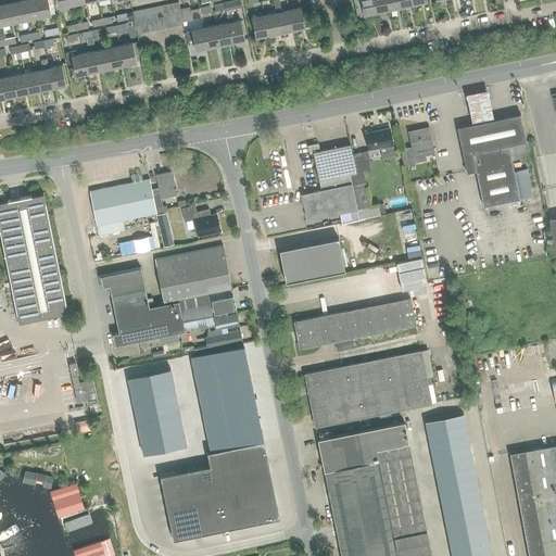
[(34,0),(24,0),(22,1),(26,21),(38,19),(34,0)]
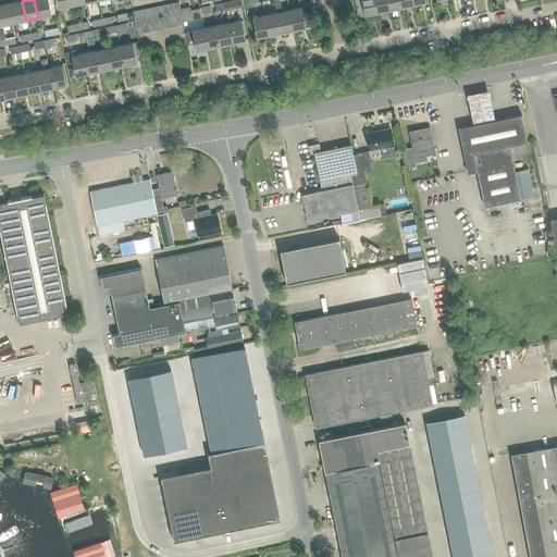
[(50,15),(47,0),(34,0),(38,19),(50,15)]
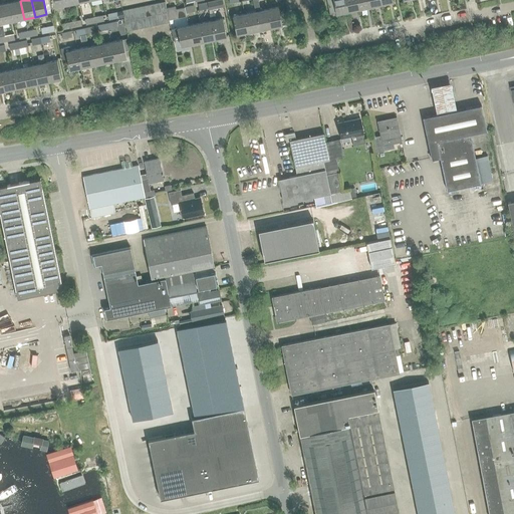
[(222,0),(219,0),(208,3),(209,9),(214,9),(224,6),(222,0)]
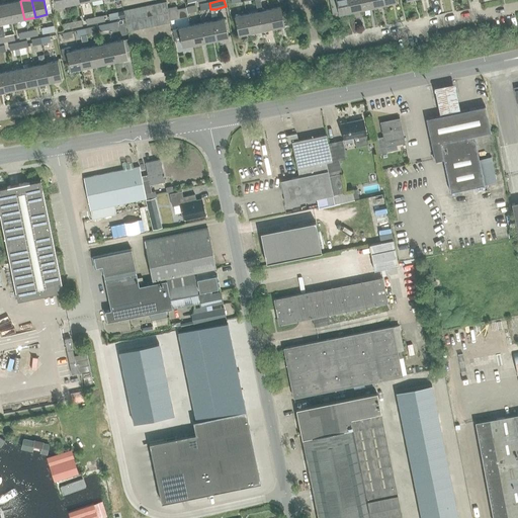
[(257,12),(261,31),(272,28),(268,10),(262,11),(260,0),(255,2),(257,12)]
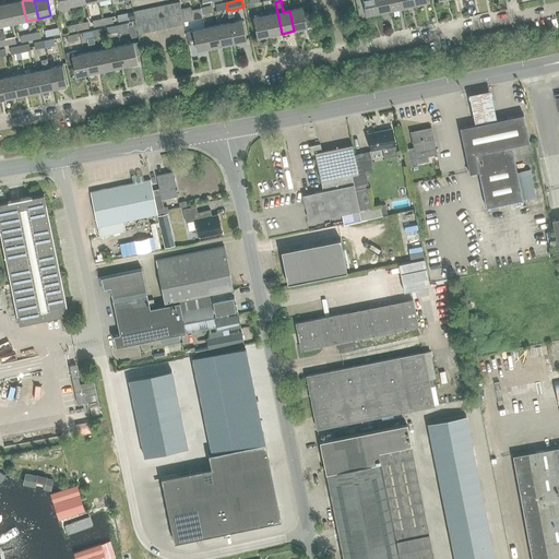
[(354,0),(358,15),(365,14),(365,15),(377,13),(375,0),(354,0)]
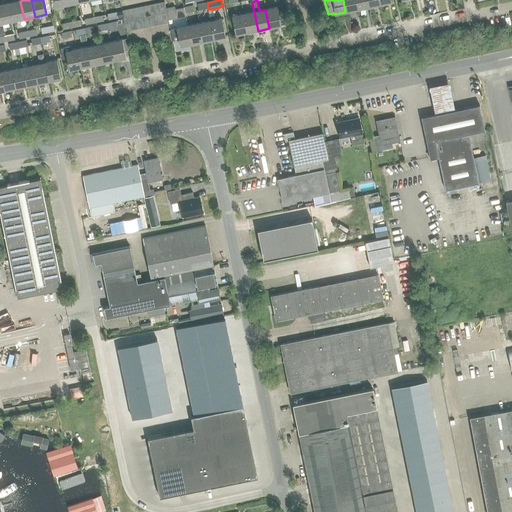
[(343,0),(345,12),(357,9),(354,0),(343,0)]
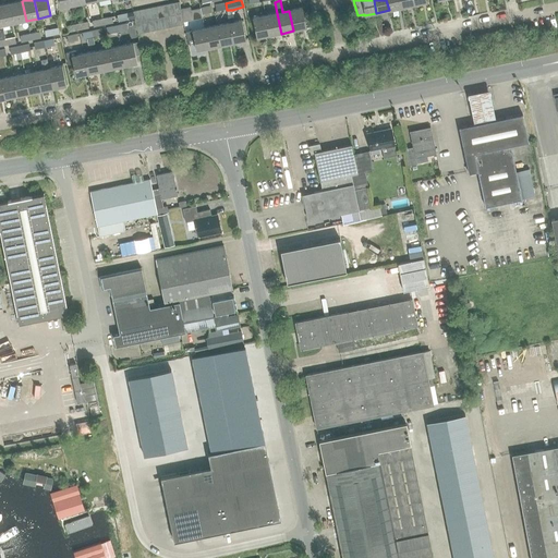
[(386,0),(389,10),(401,8),(399,0),(386,0)]
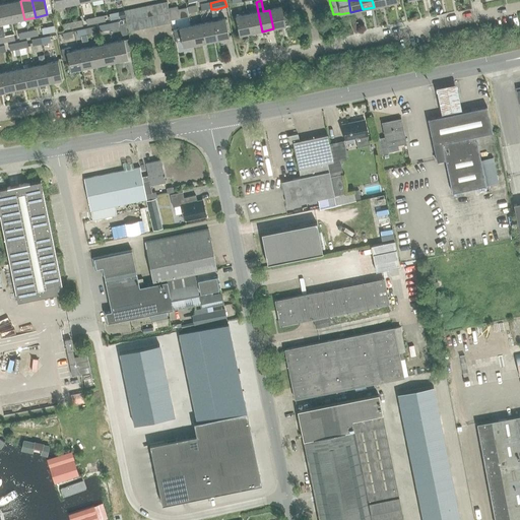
[(24,19),(20,1),(9,3),(13,21),(24,19)]
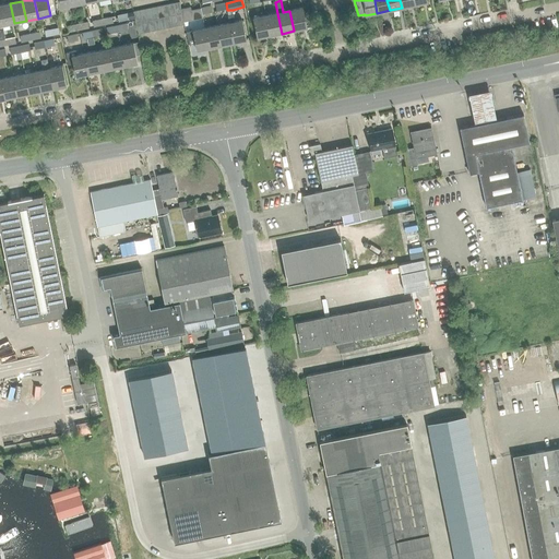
[(0,19),(1,26),(14,23),(10,3),(0,4),(0,19)]
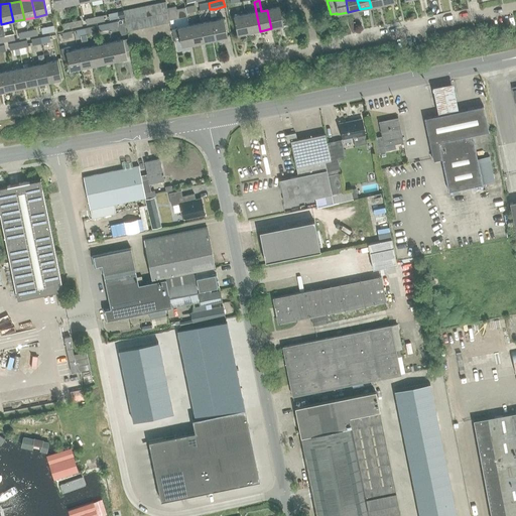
[(176,17),(177,15),(176,9),(175,6),(167,8),(169,18),(176,17)]
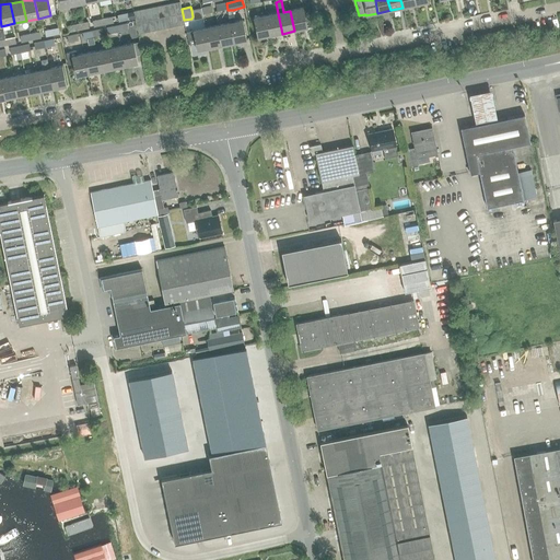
[(307,28),(303,8),(290,11),(294,31),(307,28)]
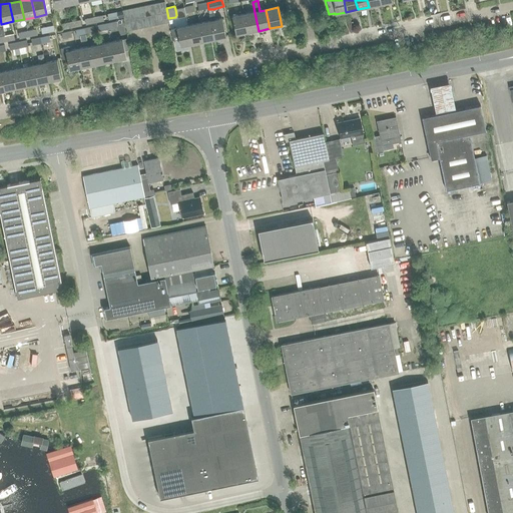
[(243,15),(246,33),(259,31),(254,12),(243,15)]
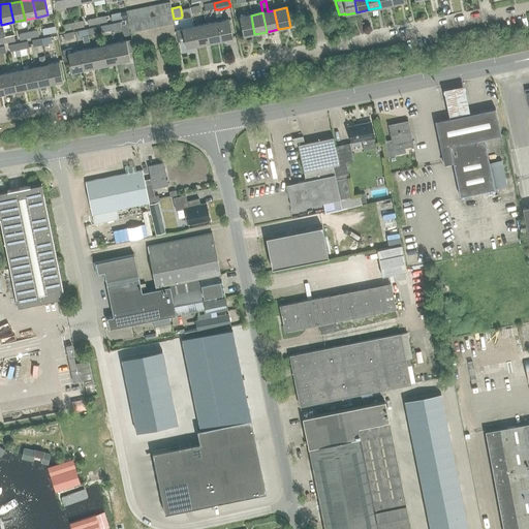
[(220,14),(215,16),(216,23),(217,23),(220,41),(232,39),(228,20),(221,22),(220,14)]
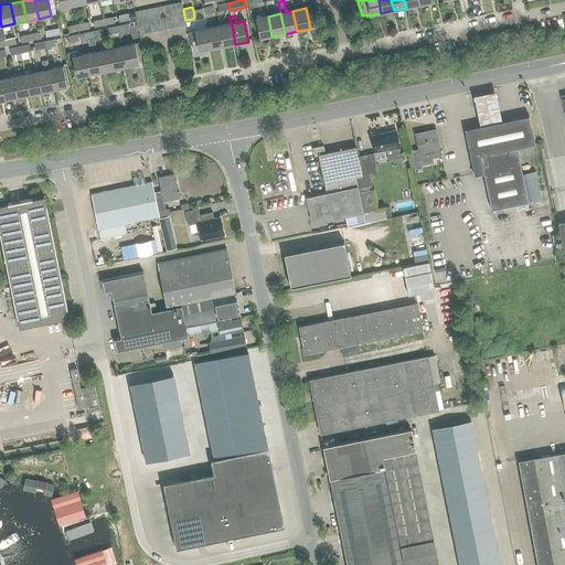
[(259,39),(272,36),(268,17),(255,19),(259,39)]
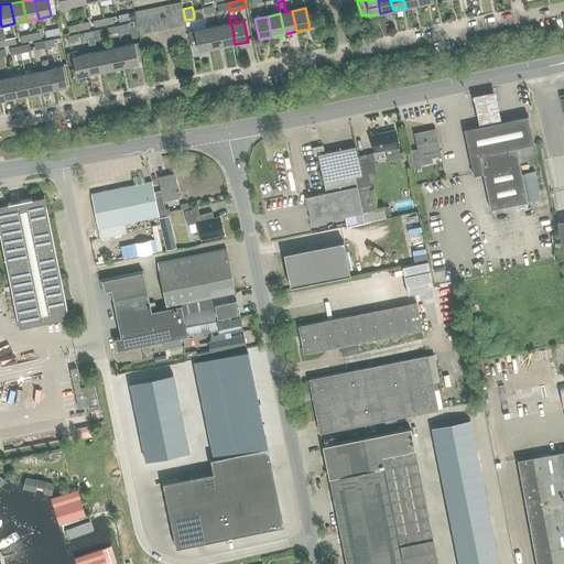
[(231,24),(230,24),(218,26),(223,46),(235,44),(231,24)]
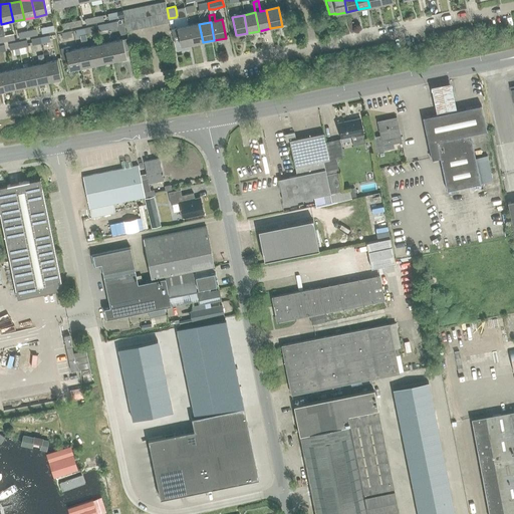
[(203,42),(199,24),(188,26),(192,45),(203,42)]
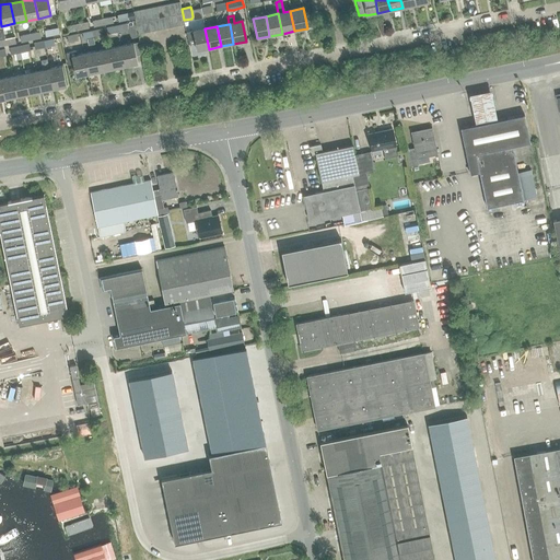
[(205,28),(193,32),(186,33),(188,45),(195,44),(196,51),(209,49),(205,28)]
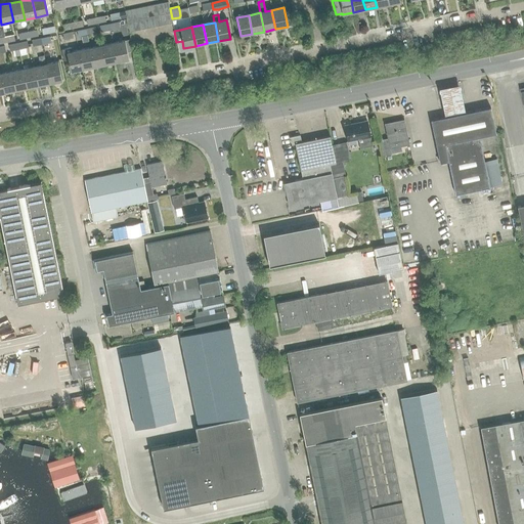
[(124,41),(113,44),(117,62),(128,60),(127,53),(124,41)]
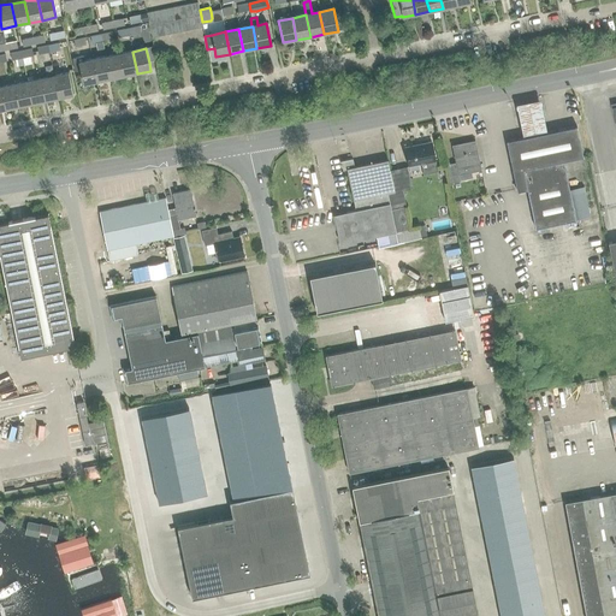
[(123,76),(137,73),(132,52),(119,54),(123,76)]
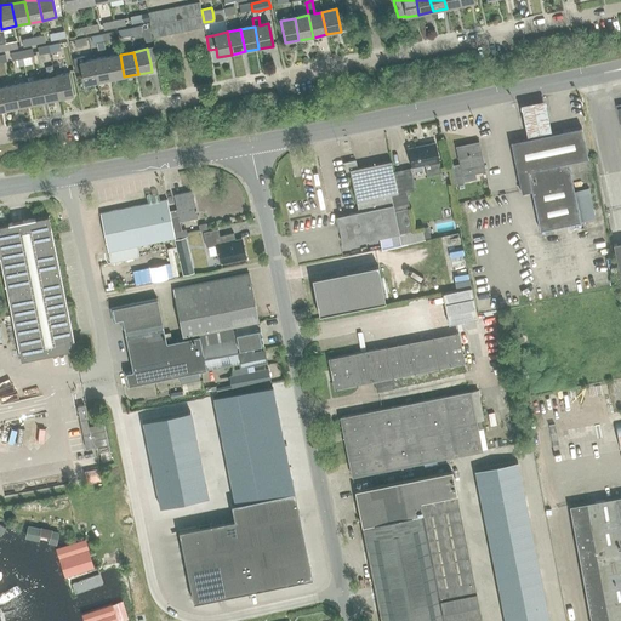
[(106,57),(110,80),(124,77),(120,55),(106,57)]
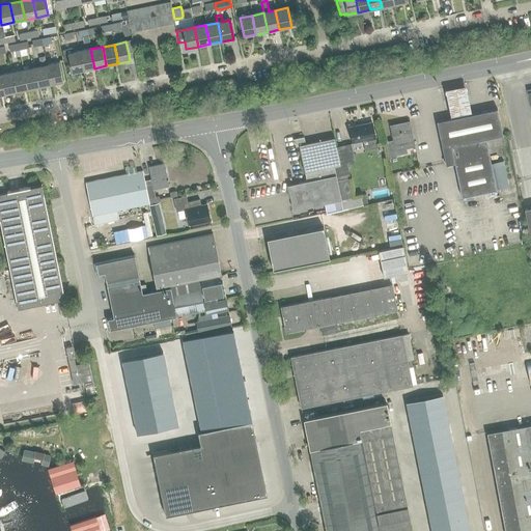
[(79,51),(73,53),(72,49),(62,51),(64,62),(68,61),(72,73),(83,71),(79,51)]
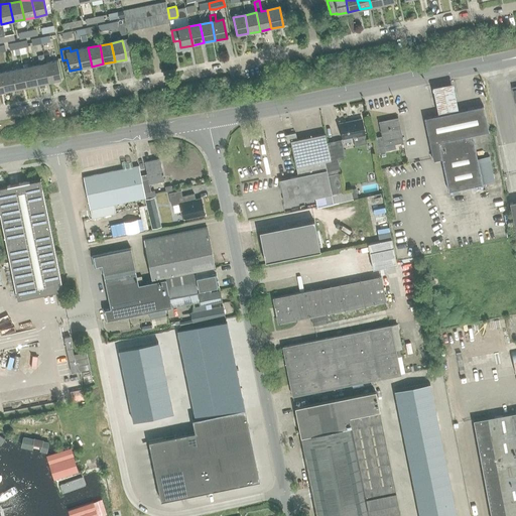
[(92,67),(88,47),(77,49),(81,69),(92,67)]
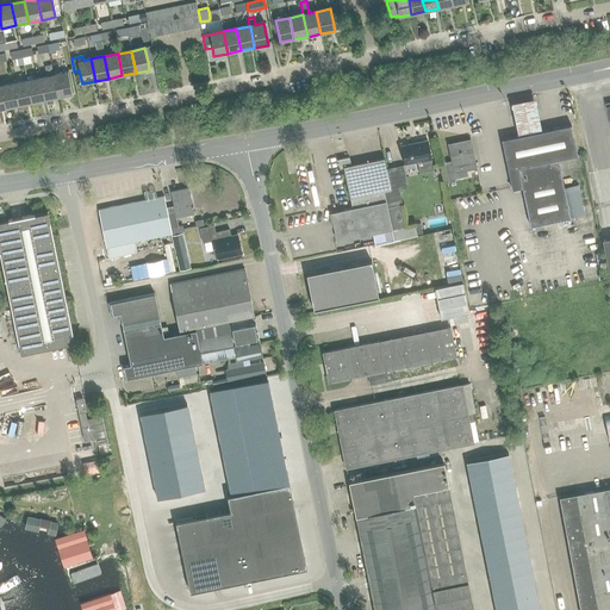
[(54,75),(58,97),(72,94),(67,72),(54,75)]
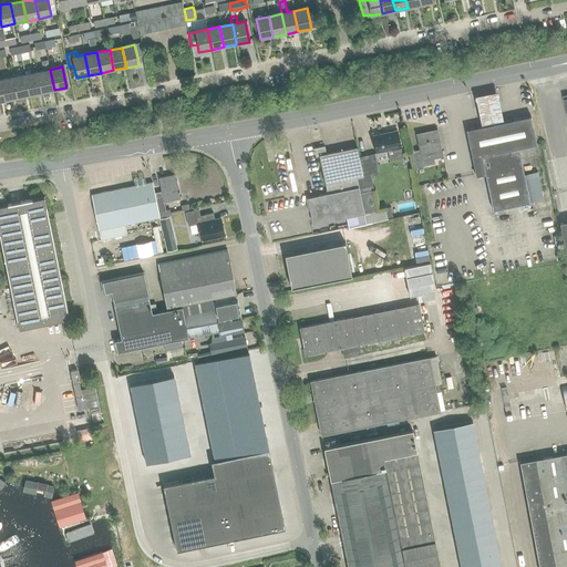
[(38,72),(42,93),(54,90),(50,70),(38,72)]
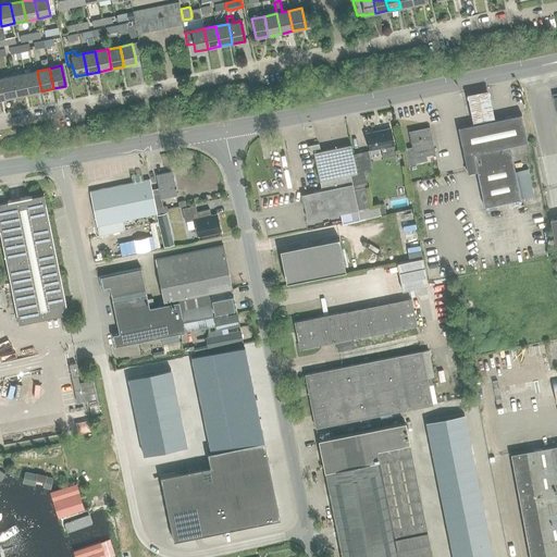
[(24,74),(28,94),(41,91),(37,71),(24,74)]
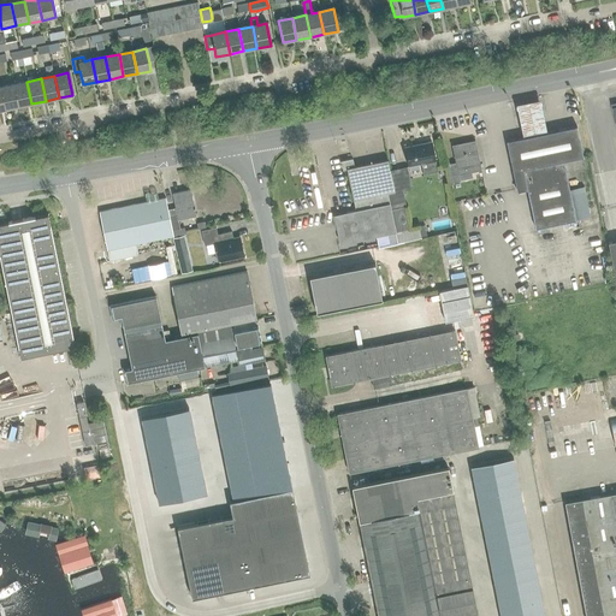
[(18,107),(31,104),(27,82),(13,84),(18,107)]
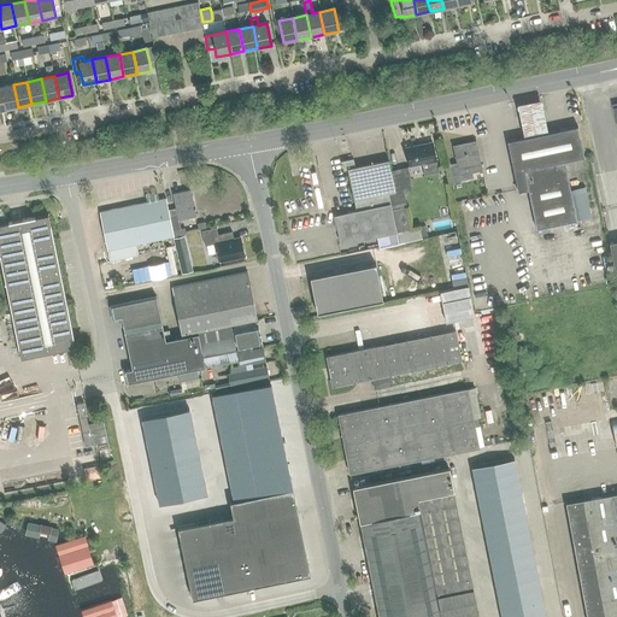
[(18,107),(13,84),(0,87),(0,89),(5,110),(18,107)]
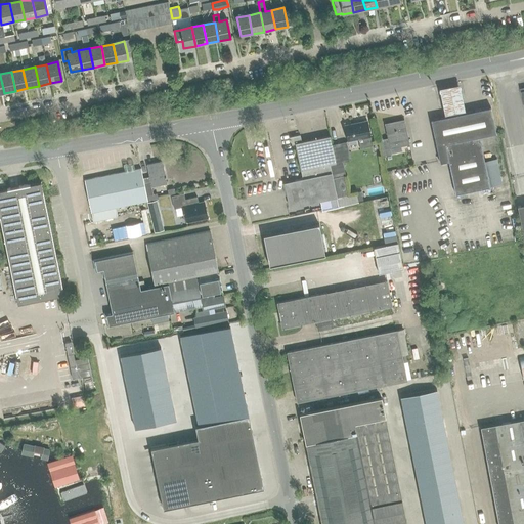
[(440,86),(445,113),(466,108),(461,82),(440,86)]
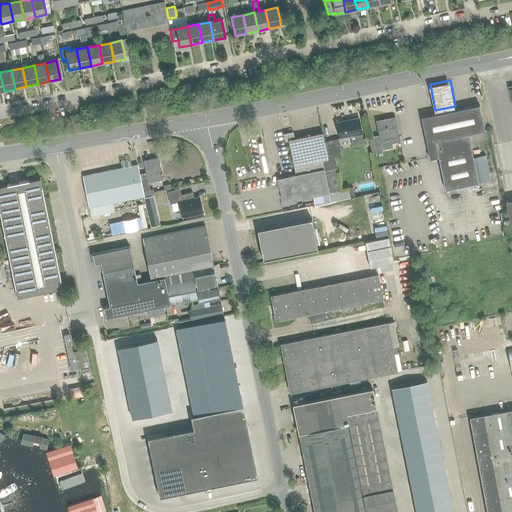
[(485,155),(473,158),(468,134),(484,130),(479,105),(421,117),(429,159),(438,157),(445,190),(478,183),(491,180),(485,155)]
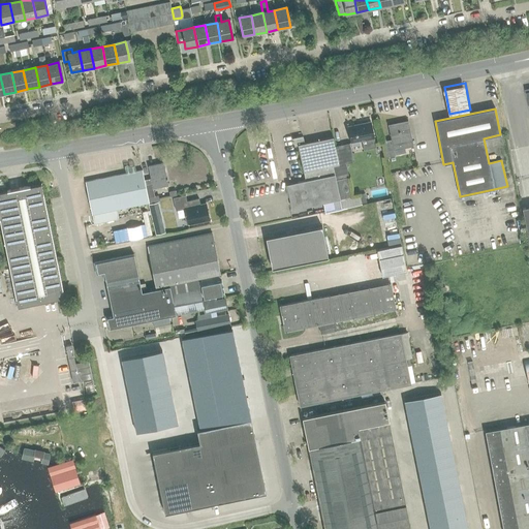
[(413,146),(408,121),(389,125),(392,139),(383,142),(386,157),(395,155),(394,150),(413,146)]
